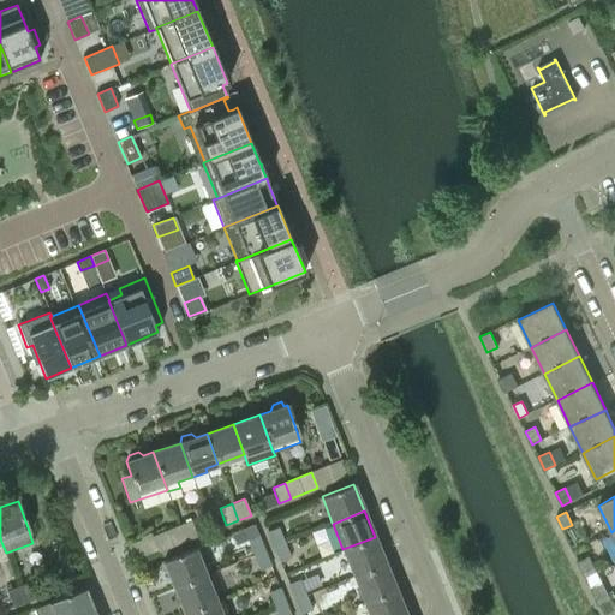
[(191,520),(179,525),(185,542),(197,537),(191,520)]
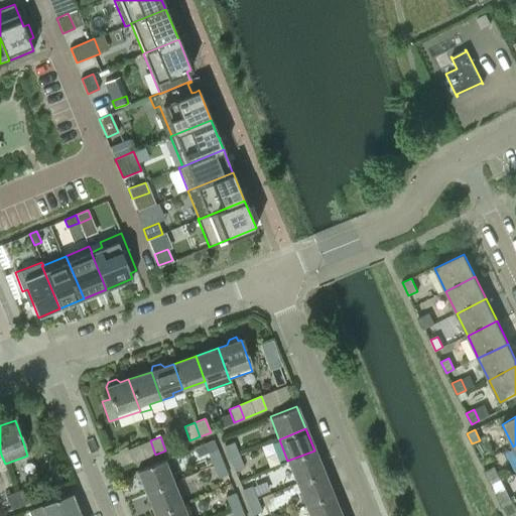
[(155,455),(150,440),(127,449),(133,464),(155,455)]
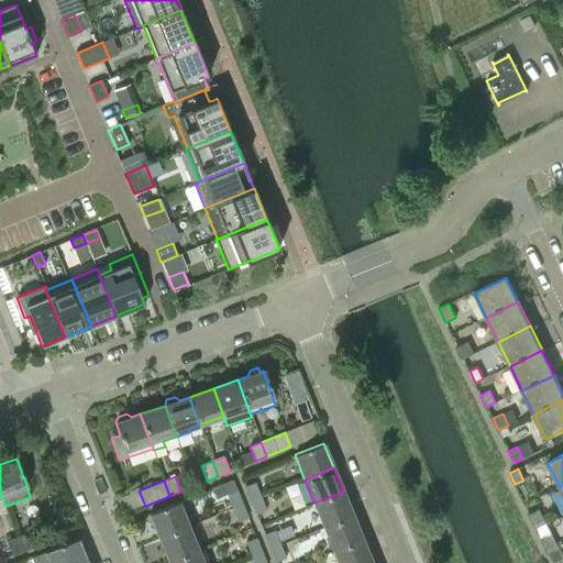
[(245,487),(251,500),(261,497),(255,483),(245,487)]
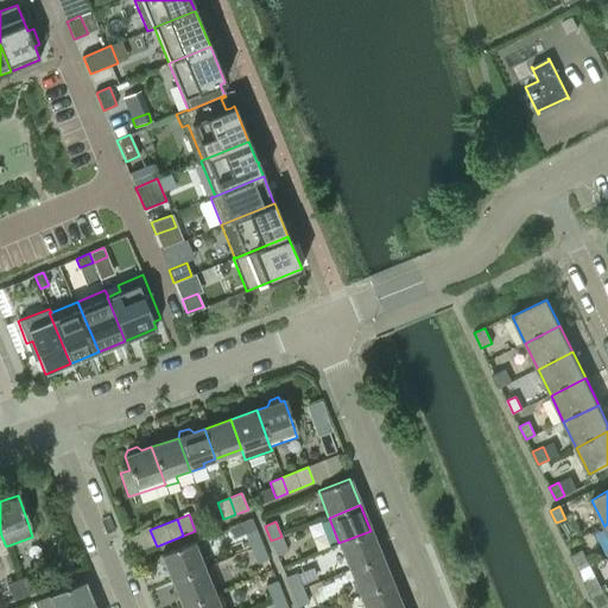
[(251,549),(261,544),(255,530),(245,534),(251,549)]
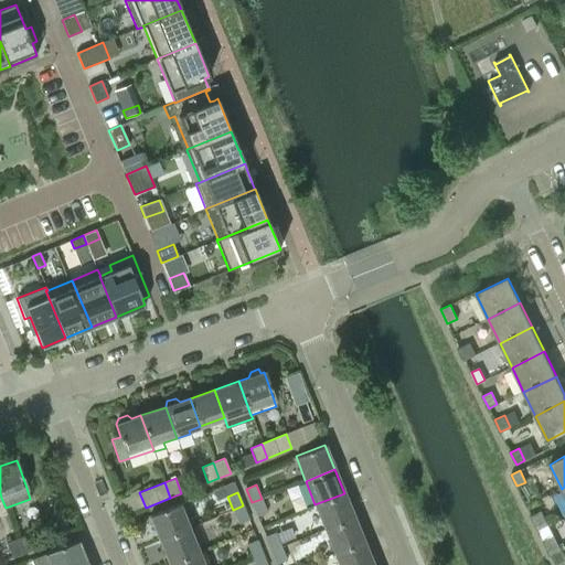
[(324,529),(354,516),(344,493),(315,504),(324,529)]
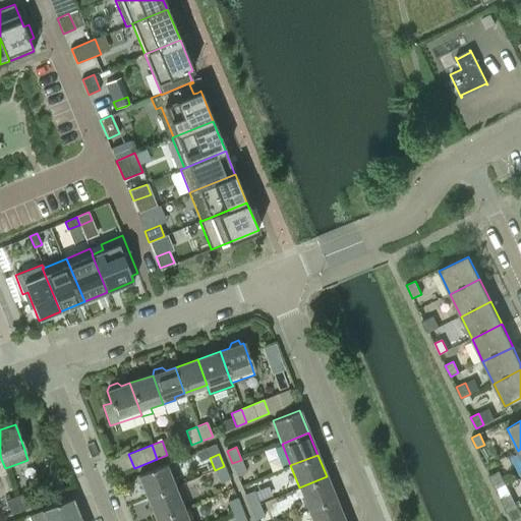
[(241,460),(232,463),(237,476),(246,472),(241,460)]
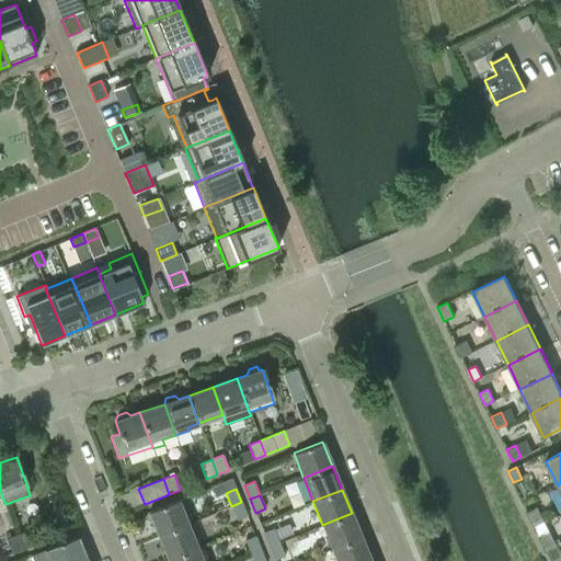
[(187,524),(178,500),(149,512),(159,536),(187,524)]
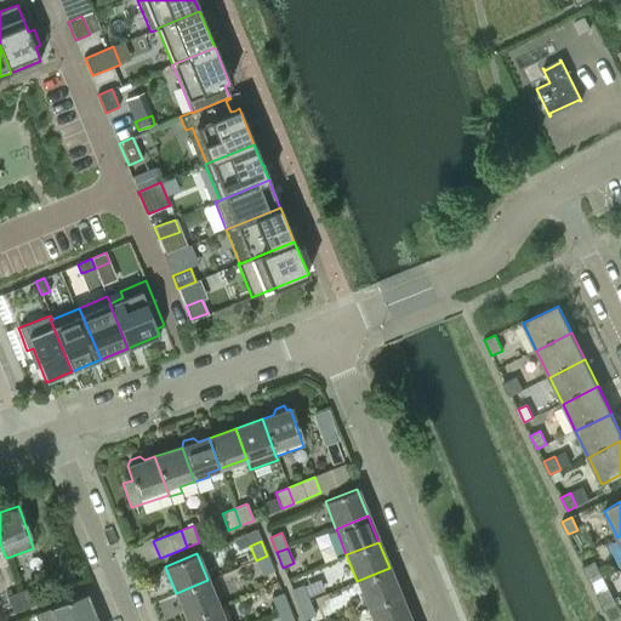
[(273,571),(267,556),(256,560),(262,576),(273,571)]
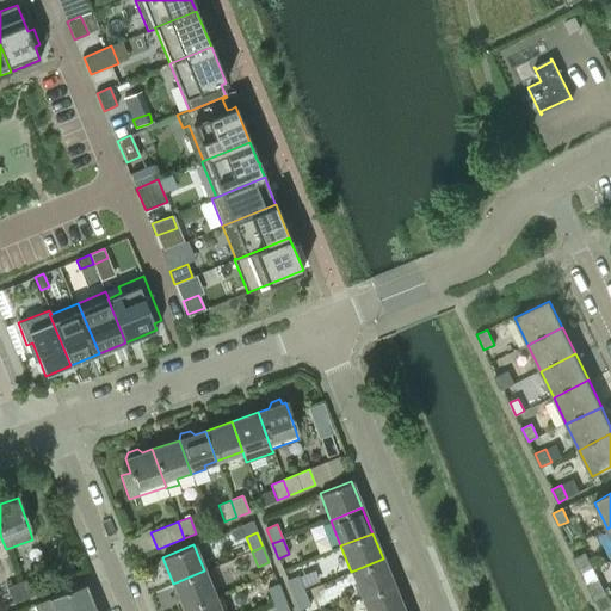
[(586,551),(575,557),(584,572),(593,567),(586,551)]
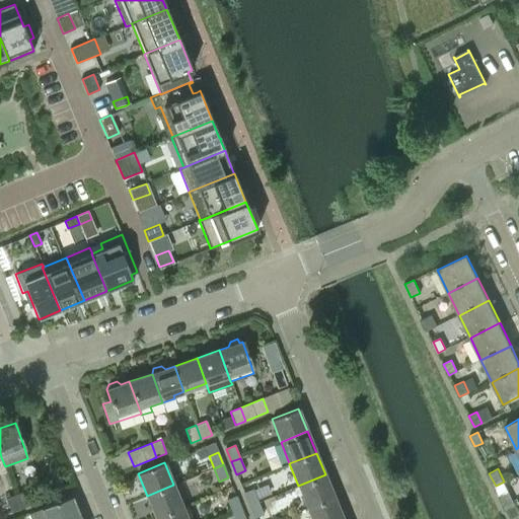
[(307,508),(334,497),(325,474),(298,486),(307,508)]
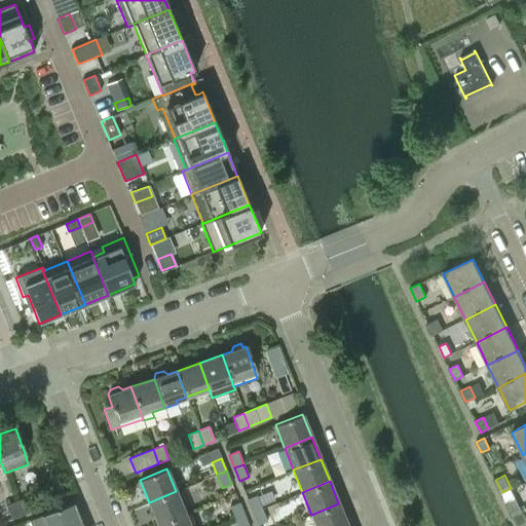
[(176,491),(149,502),(157,525),(185,514),(176,491)]
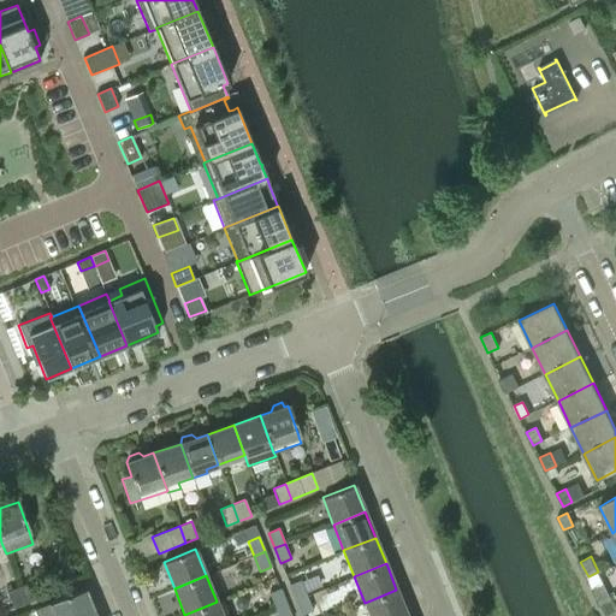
[(295,600),(307,596),(300,580),(289,585),(295,600)]
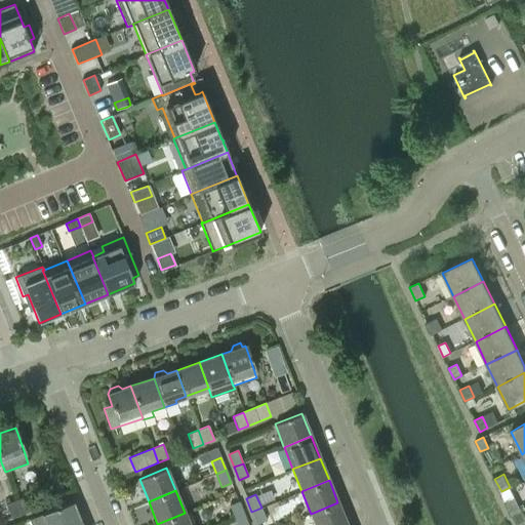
[(15,500),(22,514),(32,510),(27,496),(15,500)]
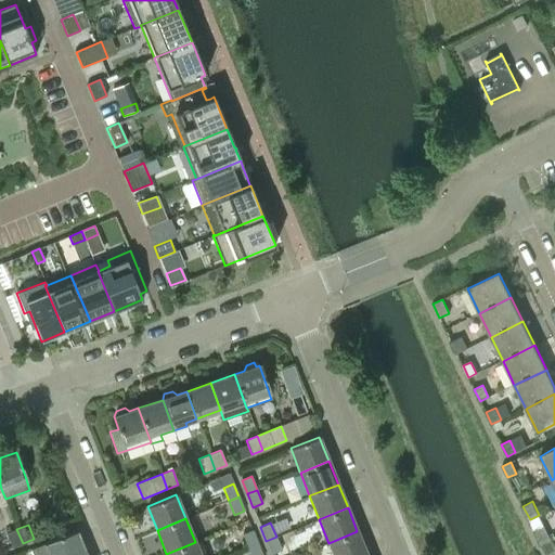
[(544,527),(534,531),(541,545),(551,541),(544,527)]
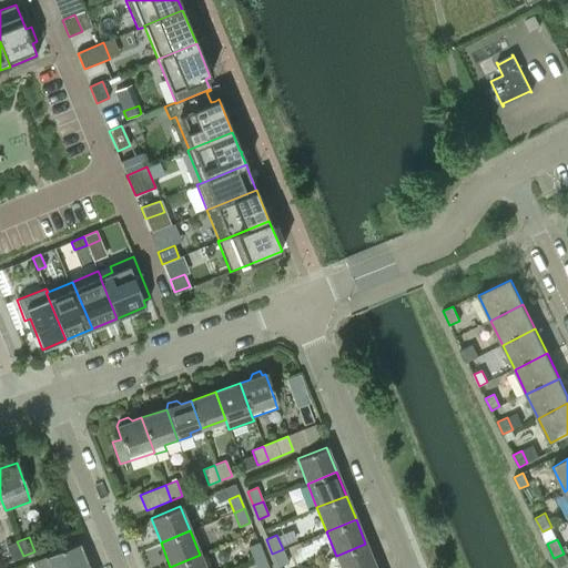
[(23,556),(17,541),(6,546),(12,560),(23,556)]
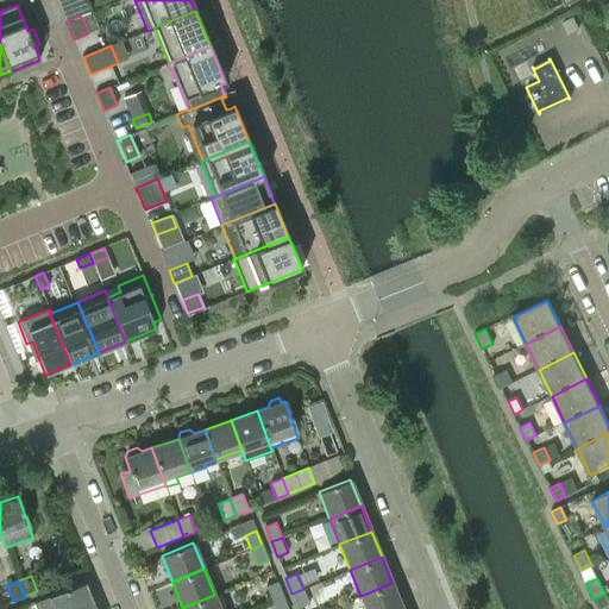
[(36,608),(95,608),(86,582),(33,603),(36,608)]
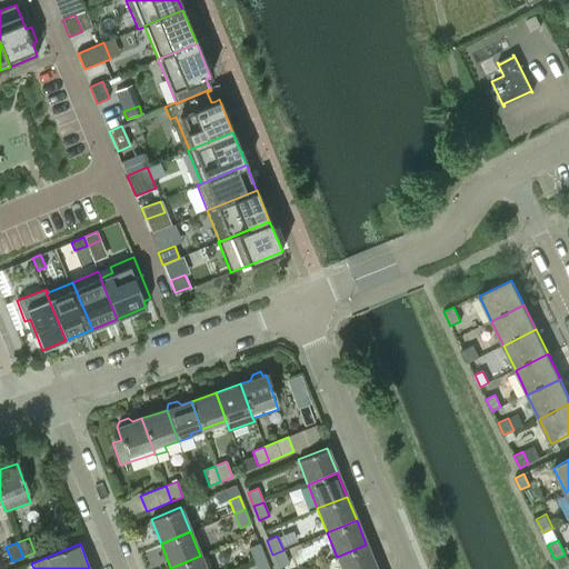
[(248,548),(253,562),(265,558),(258,543),(248,548)]
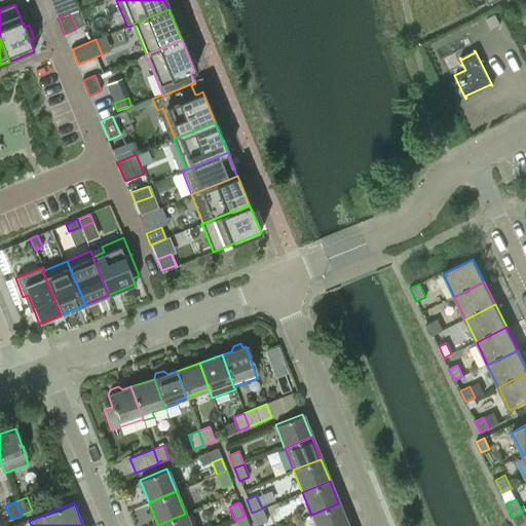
[(315,525),(346,525),(347,525),(338,503),(311,515),(315,525)]
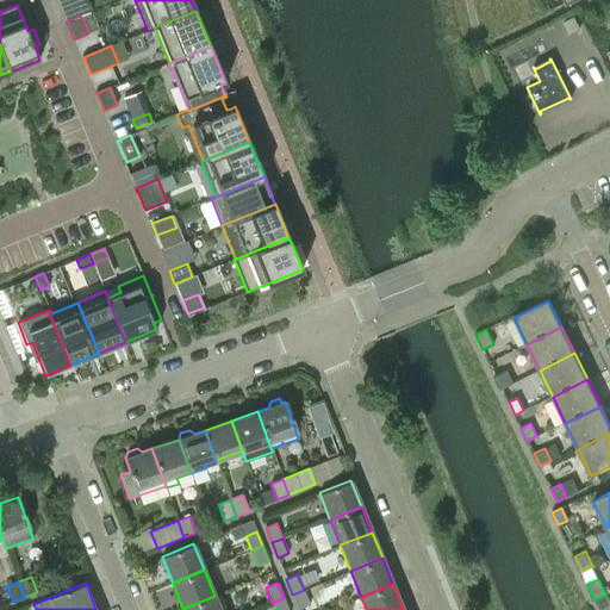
[(310,605),(304,590),(292,595),(298,609),(310,605)]
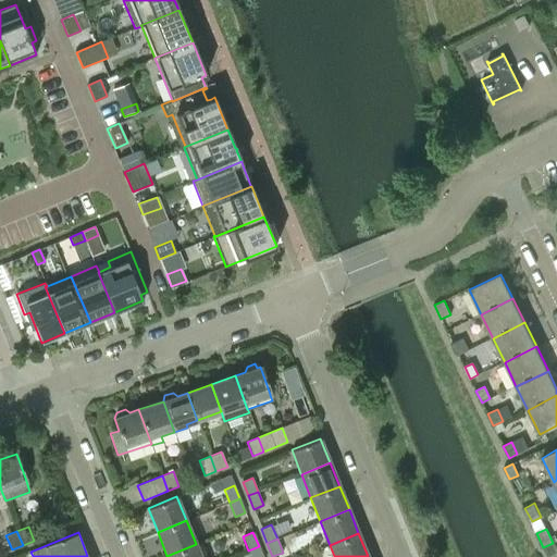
[(168,556),(200,556),(196,544),(166,556),(168,556)]
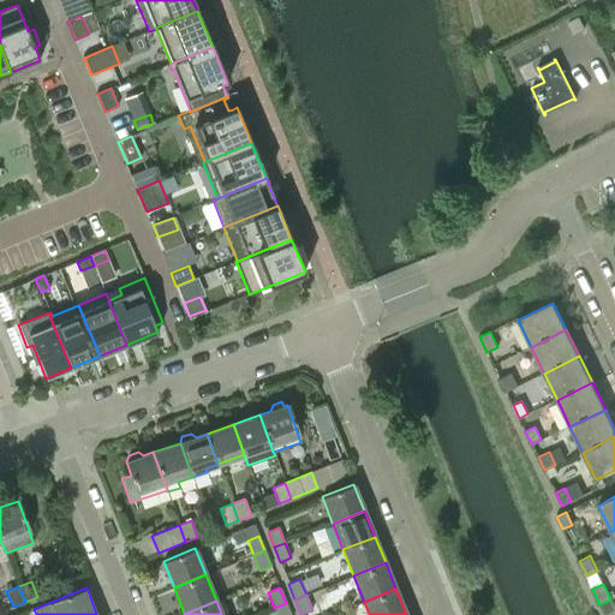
[(290,614),(286,603),(274,608),(276,614),(290,614)]
